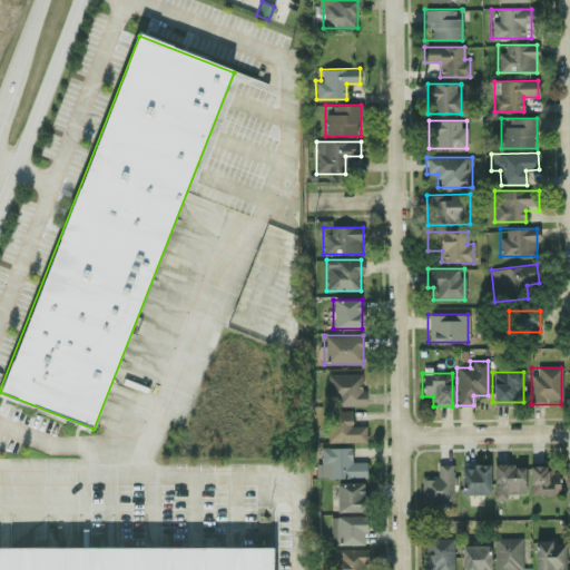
[(363,374),(327,374),(327,405),(363,405),(363,374)]
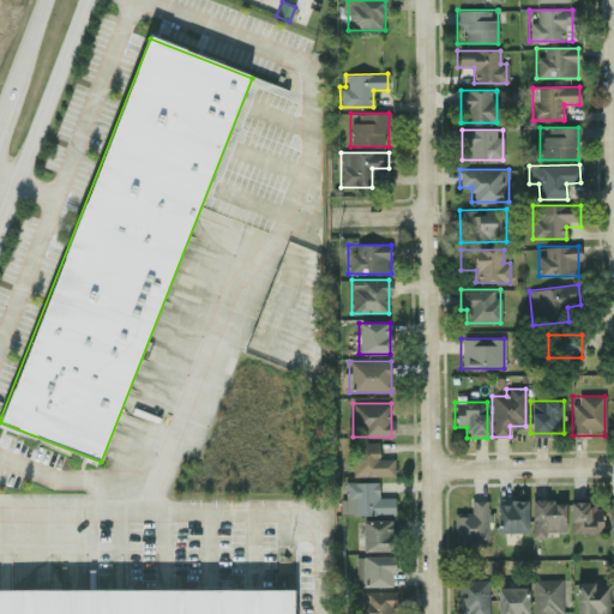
[(351,477),(393,477),(393,459),(378,459),(378,443),(351,443),(351,477)]
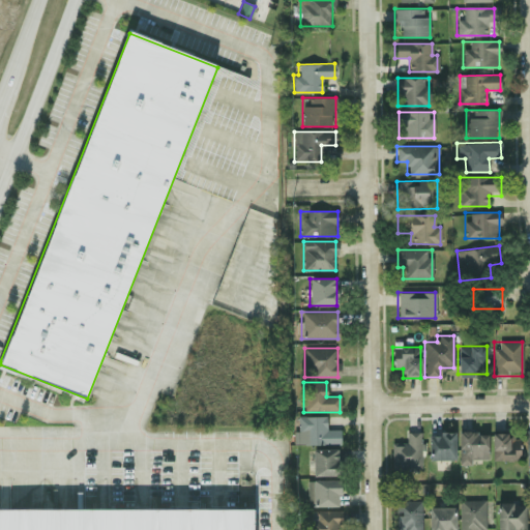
[(326,416),(296,416),(296,444),(340,444),(340,430),(326,430),(326,416)]
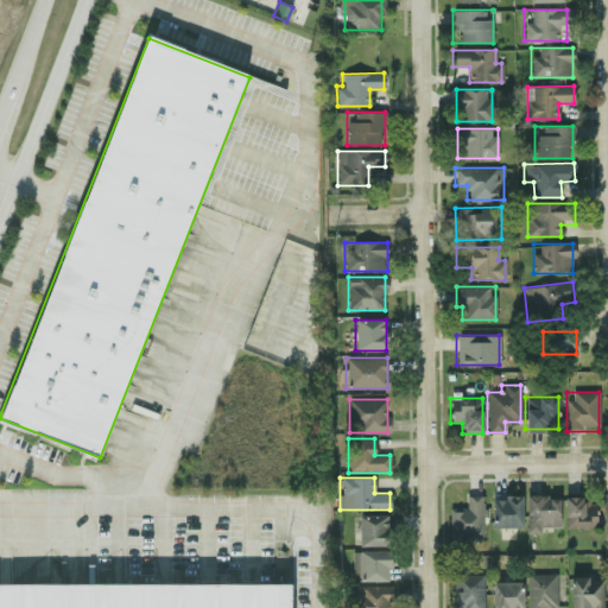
[(527,495),(527,530),(559,530),(559,495),(527,495)]
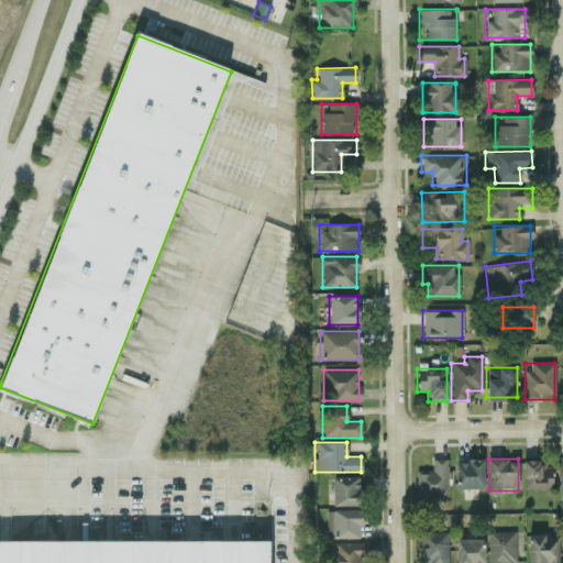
[(416,503),(446,503),(446,460),(431,460),(431,473),(416,473),(416,503)]
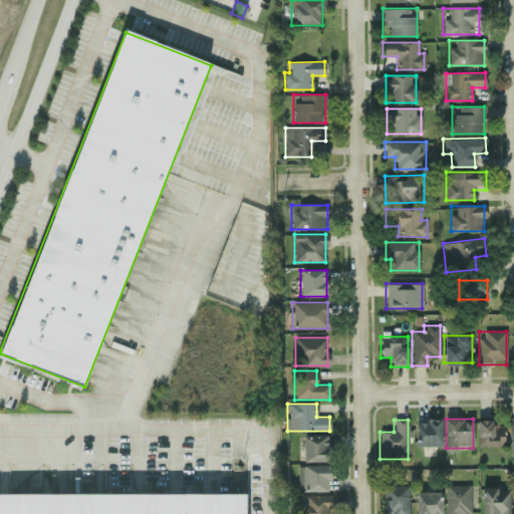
[(440,446),(440,420),(416,420),(416,446),(440,446)]
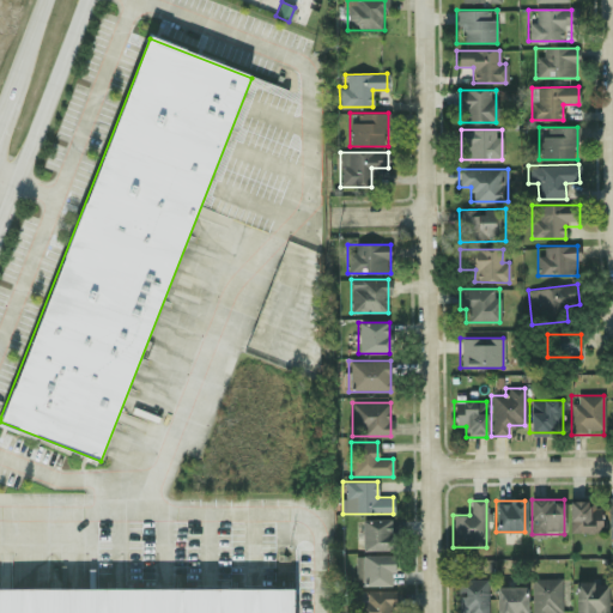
[(600,533),(600,502),(569,502),(569,533),(600,533)]
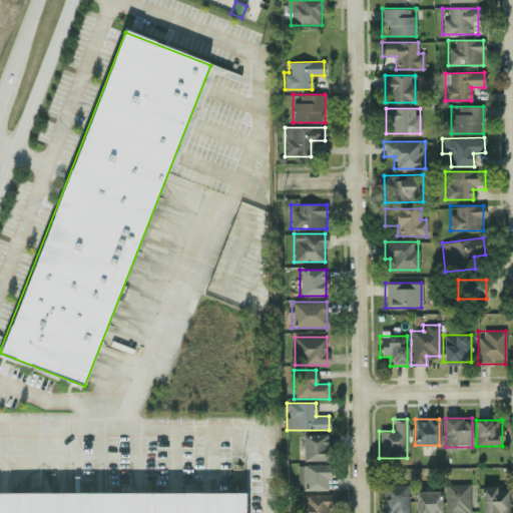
[(328,460),(328,435),(302,435),(302,460),(328,460)]
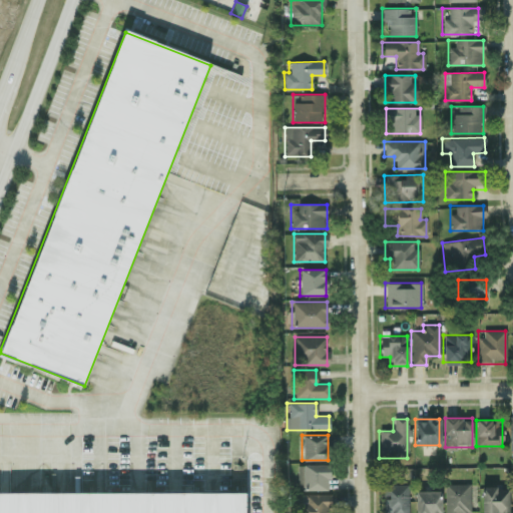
[(329,490),(329,464),(301,464),(301,490),(329,490)]
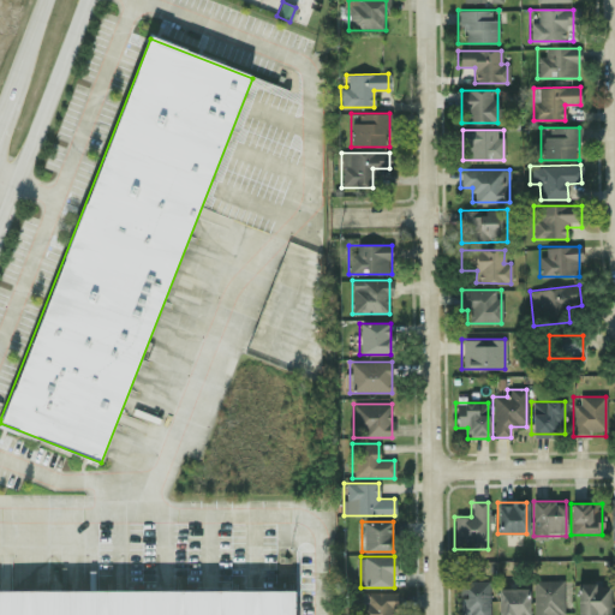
[(562,614),(562,580),(533,580),(533,614),(562,614)]
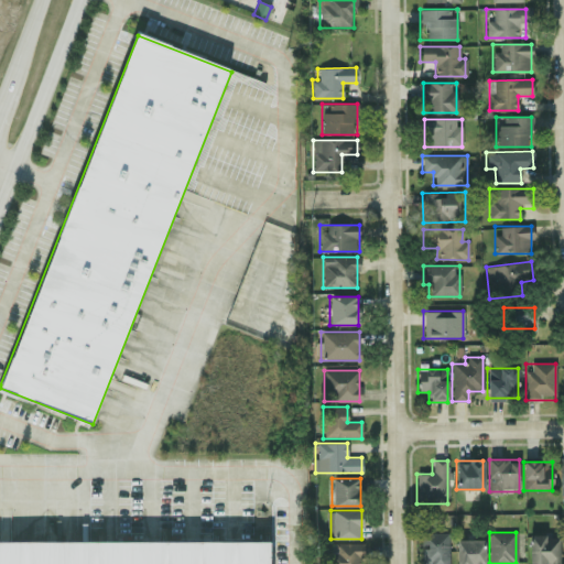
[(448,563),(448,533),(422,533),(422,563),(448,563)]
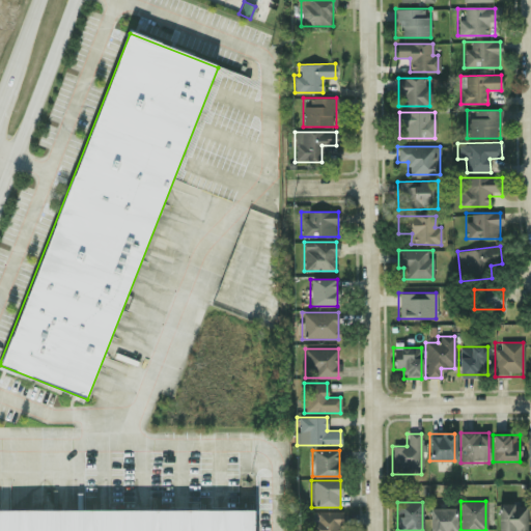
[(498,530),(526,530),(526,504),(498,504),(498,530)]
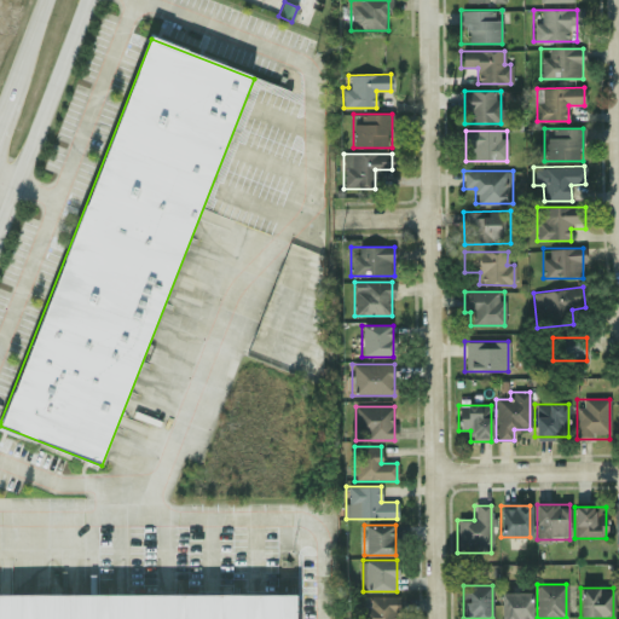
[(0,618),(0,590),(296,589),(296,618),(0,618)]
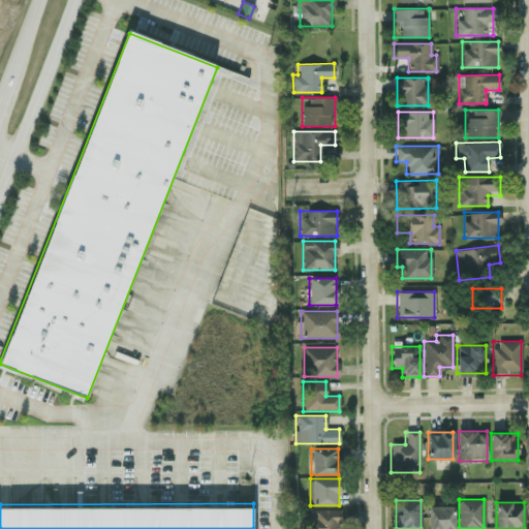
[(428,528),(453,528),(453,505),(428,505),(428,528)]
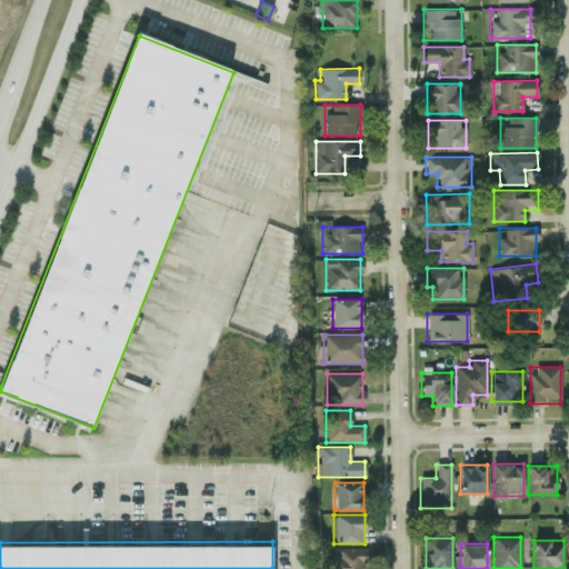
[(329,568),(365,568),(365,548),(329,548),(329,568)]
